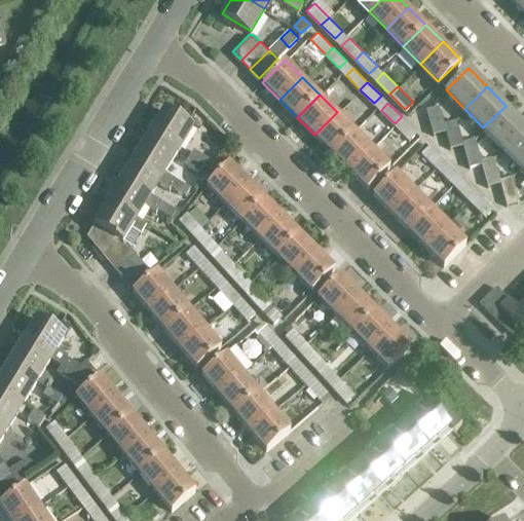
[(445,128),(443,121),(439,105),(426,108),(433,133),(445,128)]
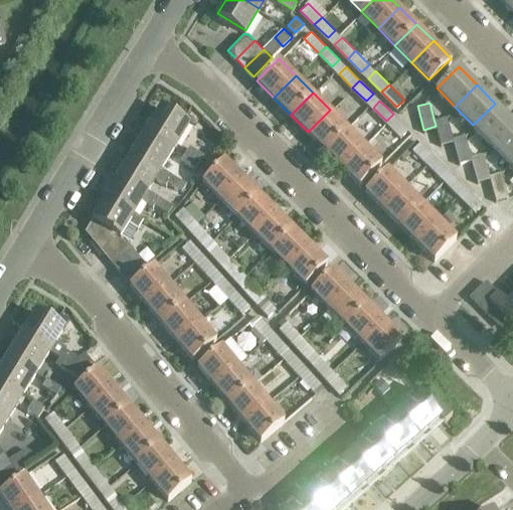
[(512,121),(495,104),(473,125),(492,144),(512,123),(512,121)]
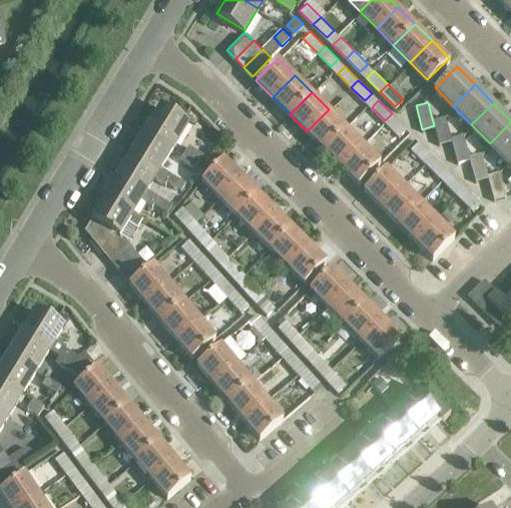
[(160,105),(146,126),(174,143),(187,121),(160,105)]
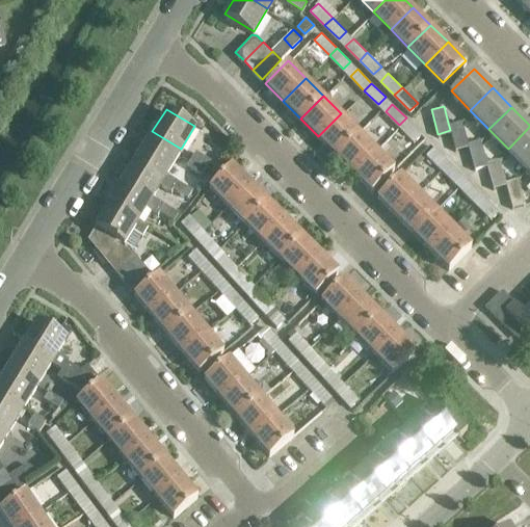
[(341,113),(318,136),(336,154),(359,131),(341,113)]
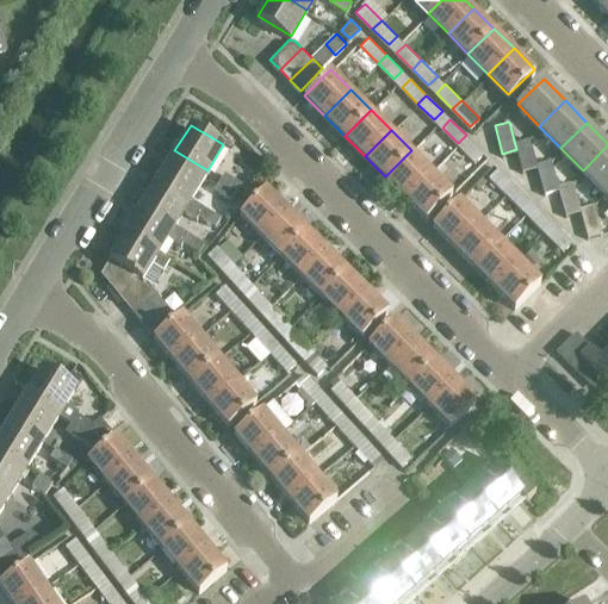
[(483,153),(466,135),(458,143),(475,161),(483,153)]
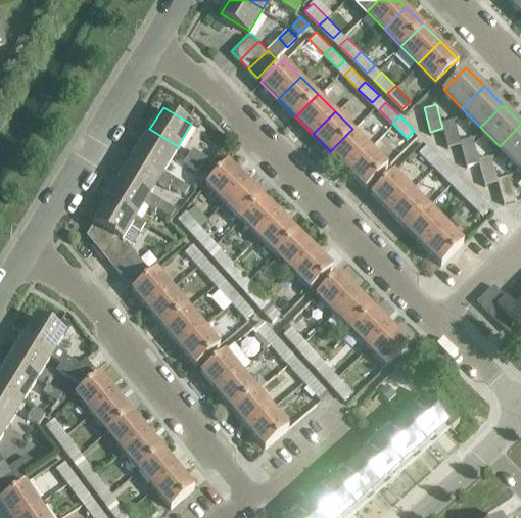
[(454,118),(440,121),(442,128),(447,145),(460,141),(460,139),(454,118)]
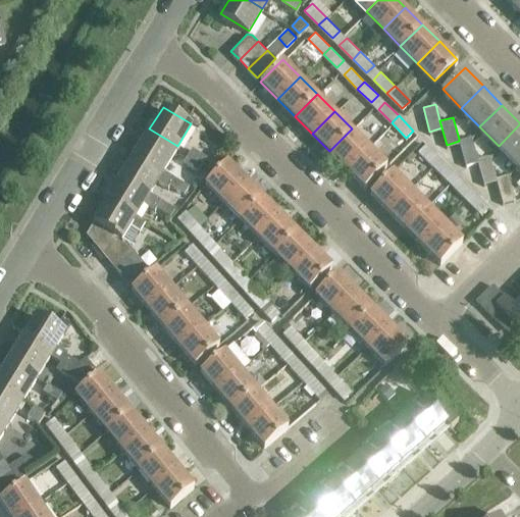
[(519,124),(499,146),(517,164),(519,161),(519,124)]
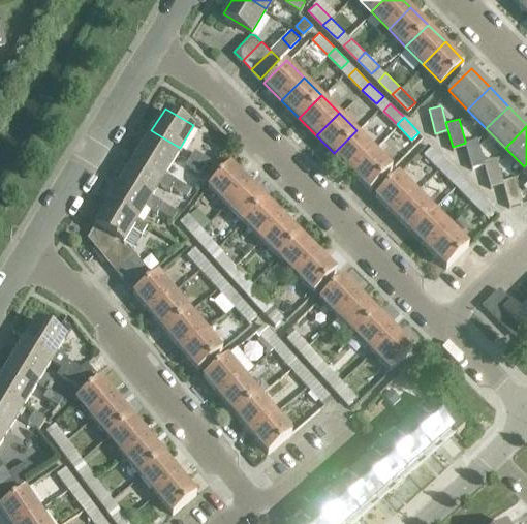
[(180,148),(151,130),(136,153),(165,171),(180,148)]
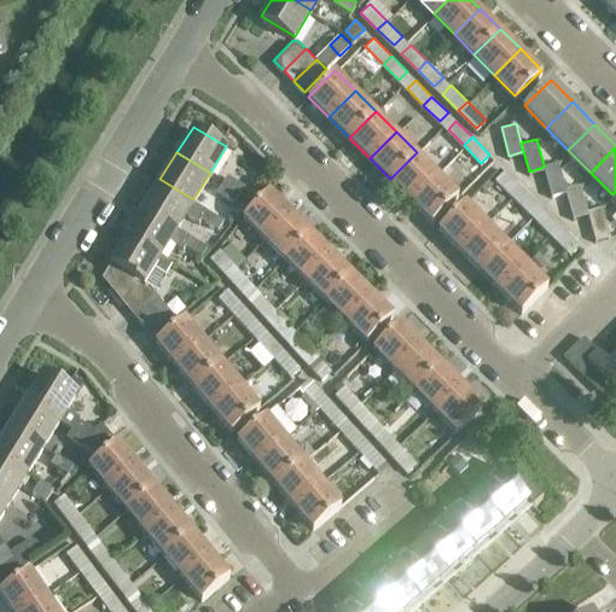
[(437,172),(417,152),(390,179),(411,198),(437,172)]
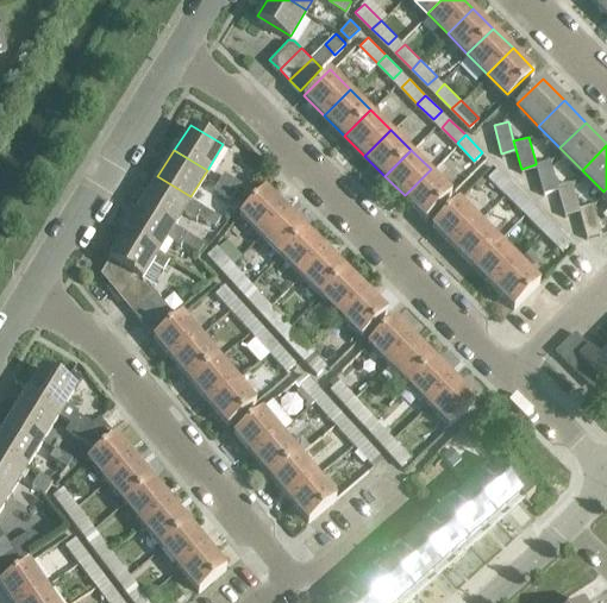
[(536,162),(536,164),(543,192),(558,187),(557,183),(550,157),(536,162)]
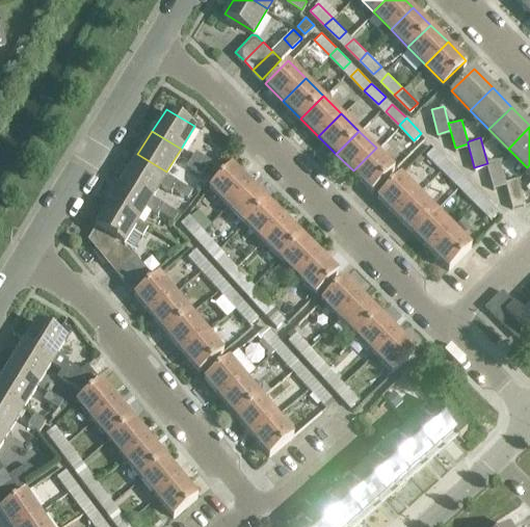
[(442,168),(448,161),(433,146),(426,153),(442,168)]
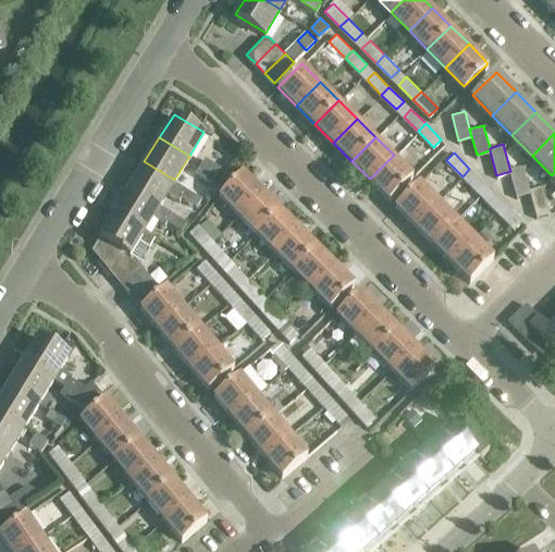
[(412,174),(394,155),(370,179),(389,198),(412,174)]
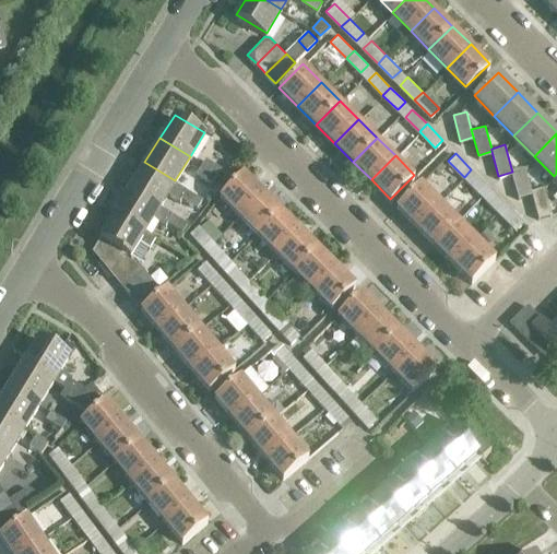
[(206,156),(201,165),(217,175),(222,166),(206,156)]
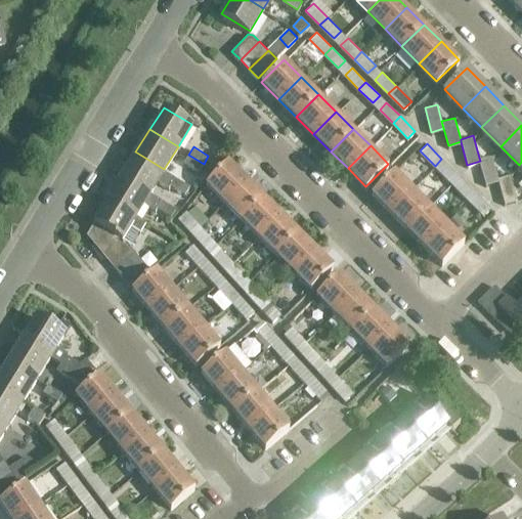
[(135,152),(122,174),(149,191),(159,177),(185,193),(189,185),(175,176),(164,169),(135,152)]
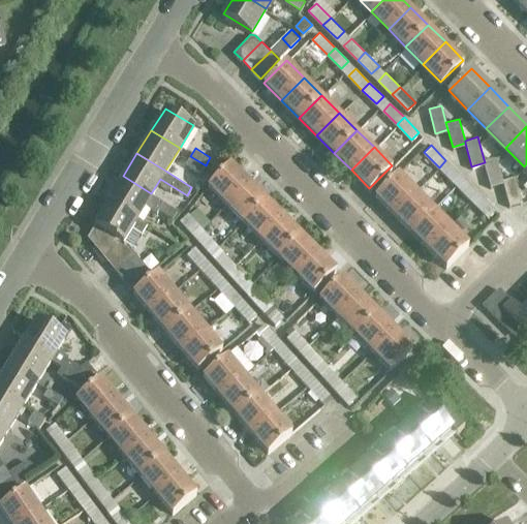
[(200,173),(206,165),(190,156),(186,163),(200,173)]
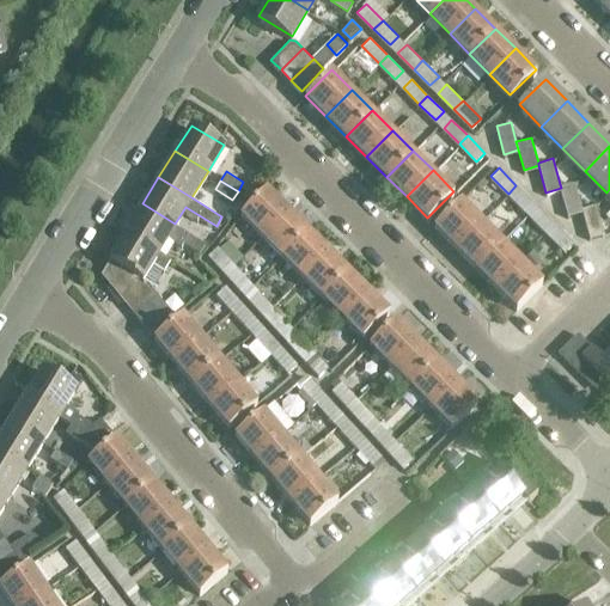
[(574,181),(560,184),(561,188),(568,214),(583,210),(583,209),(581,207),(574,181)]
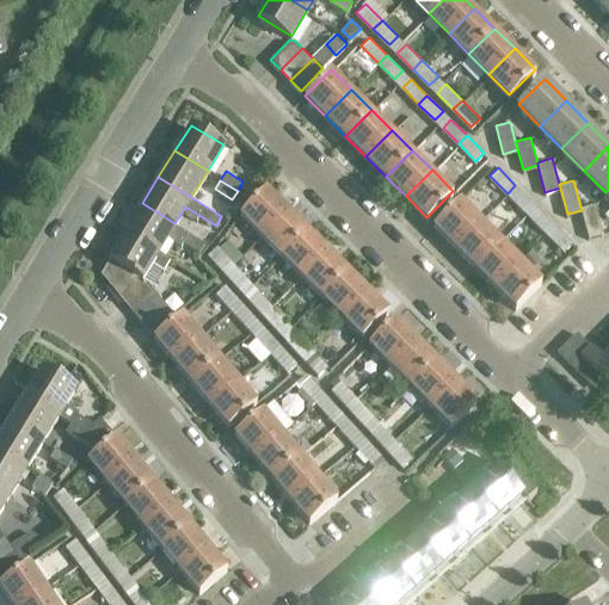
[(523,209),(531,201),(515,185),(508,193),(523,209)]
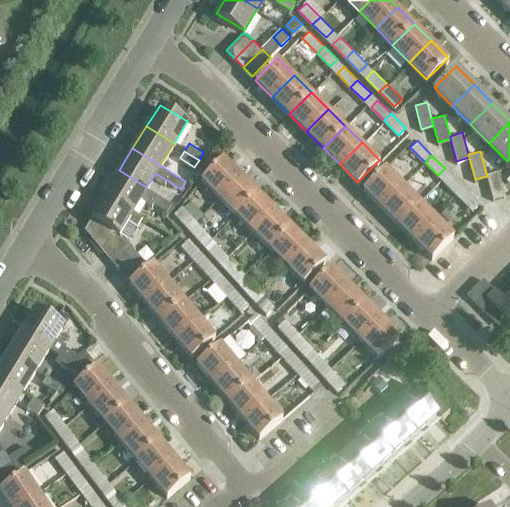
[(219,196),(240,175),(222,157),(201,178),(219,196)]
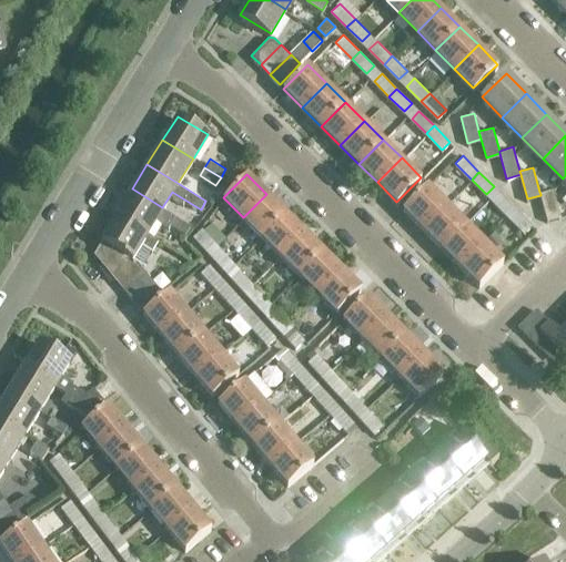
[(423,227),(446,204),(427,184),(403,207),(423,227)]
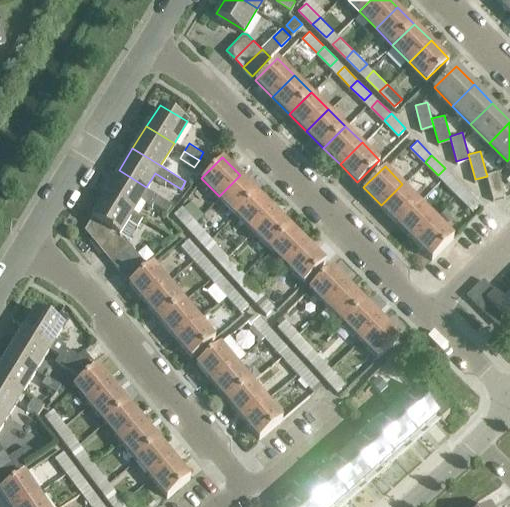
[(487,175),(487,176),(493,197),(505,193),(499,169),(486,173),(487,175)]
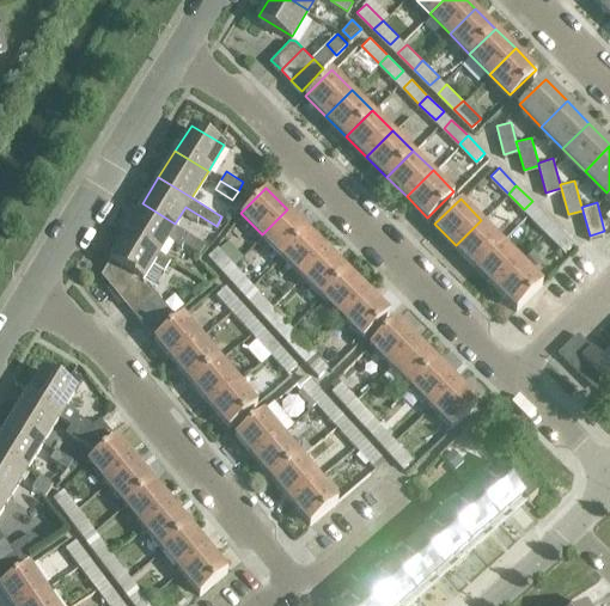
[(142,203),(126,230),(159,250),(169,234),(182,243),(183,242),(200,252),(206,243),(175,224),(142,203)]
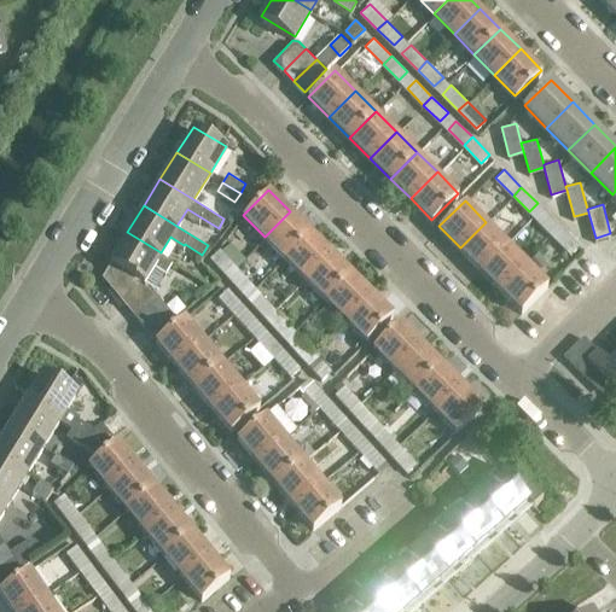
[(290,211),(265,237),(284,257),(311,232),(290,211)]
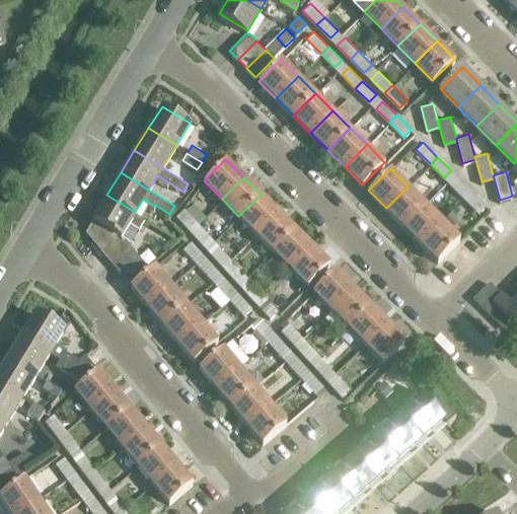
[(471,191),(458,177),(451,185),(464,198),(471,191)]
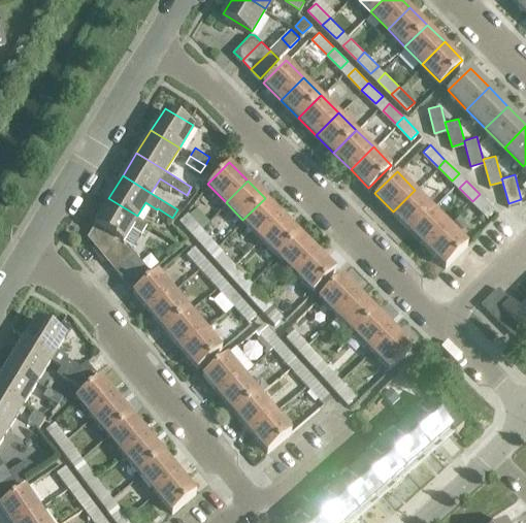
[(415,190),(393,211),(411,229),(432,207),(415,190)]
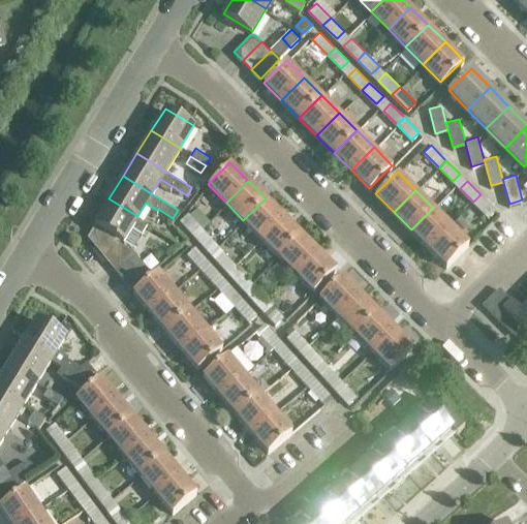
[(496,210),(481,194),(473,202),(489,217),(496,210)]
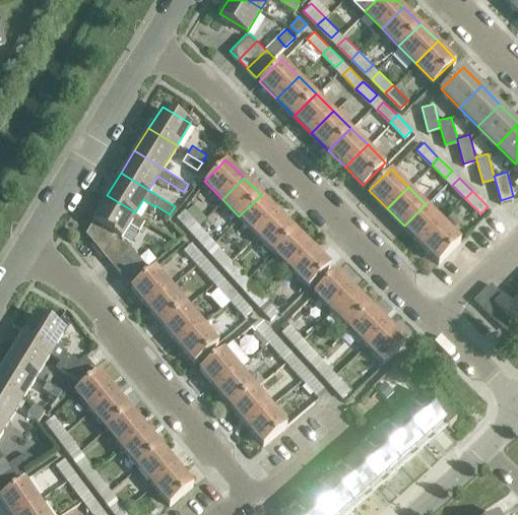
[(86,232),(105,254),(124,237),(129,243),(144,218),(135,212),(107,195),(92,218),(94,219),(86,232)]
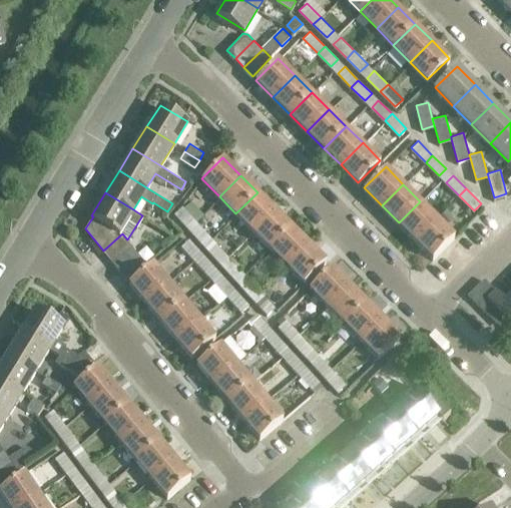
[(275,209),(258,192),(235,213),(252,230),(275,209)]
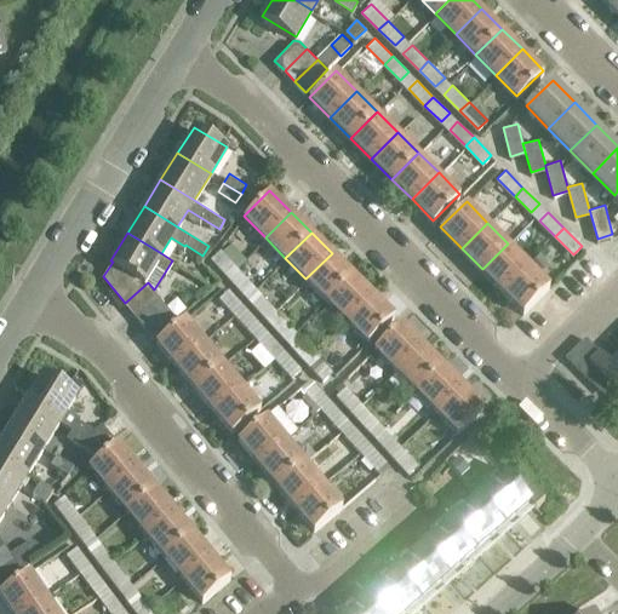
[(508,244),(482,269),(502,290),(528,263),(508,244)]
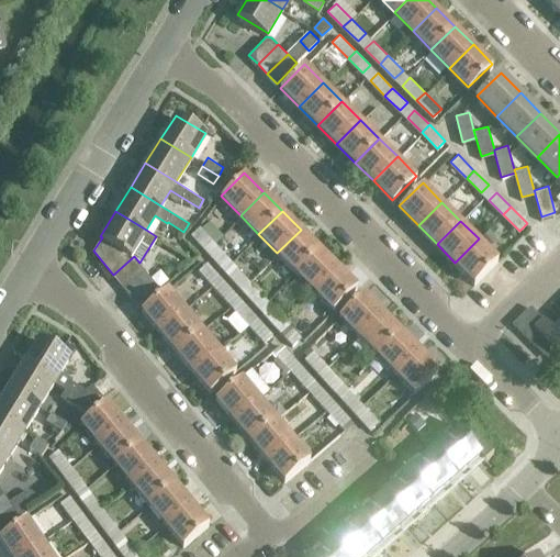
[(205,247),(213,240),(200,225),(192,233),(205,247)]
